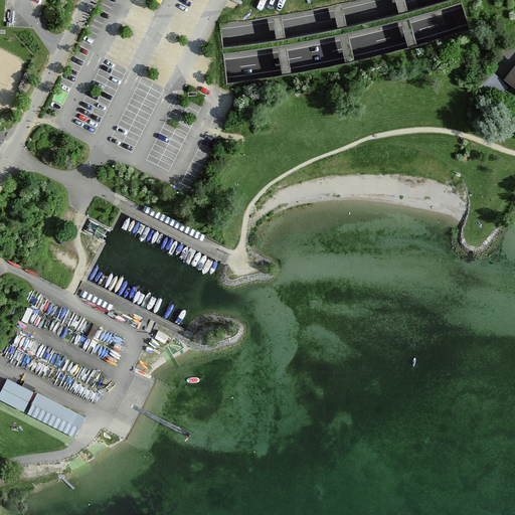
[(514,65),(505,78),(514,86),(514,65)]
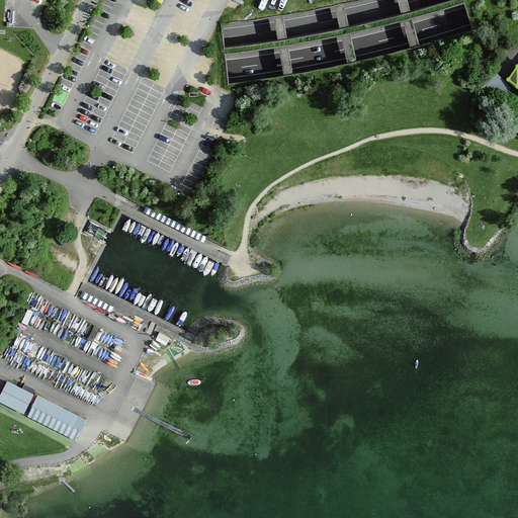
[(503,100),(511,90),(498,81),(491,91),(503,100)]
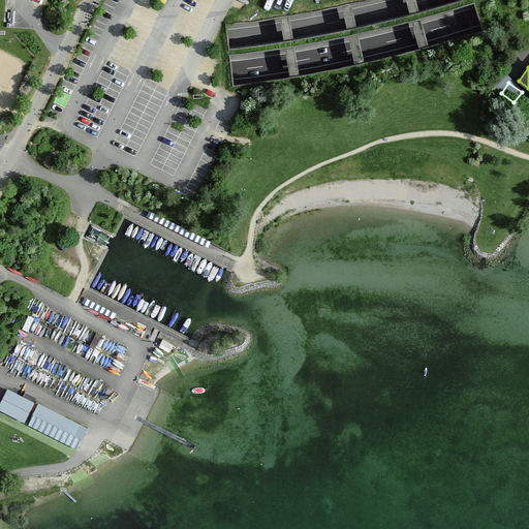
[(34,404),(6,390),(0,402),(0,411),(24,424),(34,404)]
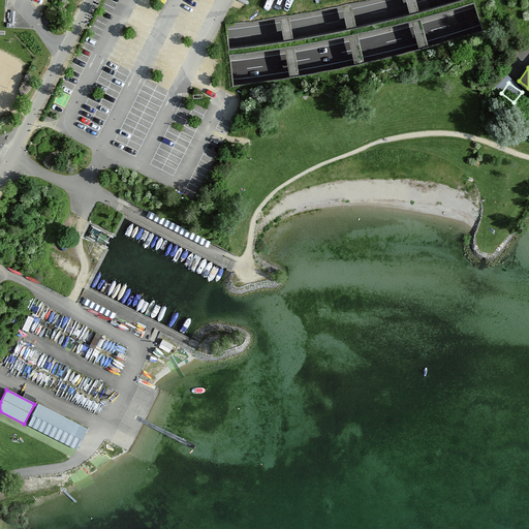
[(39,405),(33,416),(81,441),(87,429),(39,405)]
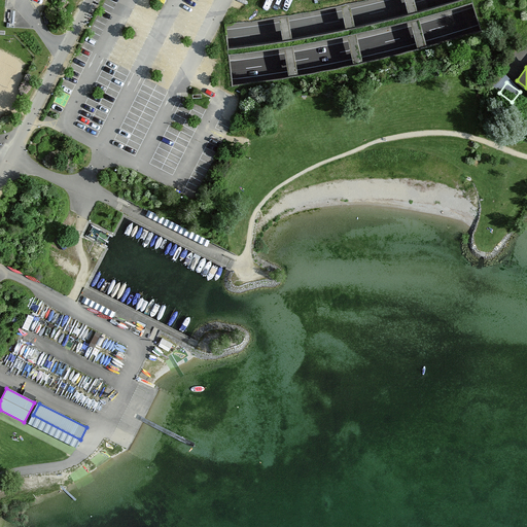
[(33,415),(28,425),(76,450),(80,440),(33,415)]
